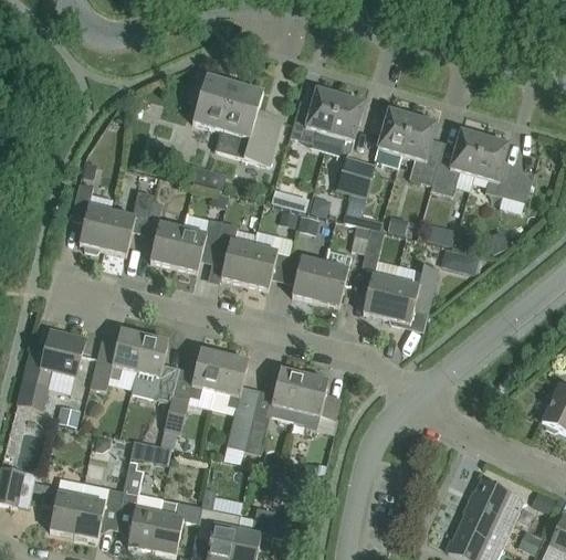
[(283,117),(258,109),(263,92),(206,75),(192,122),(220,129),(215,149),(269,165),(283,117)]
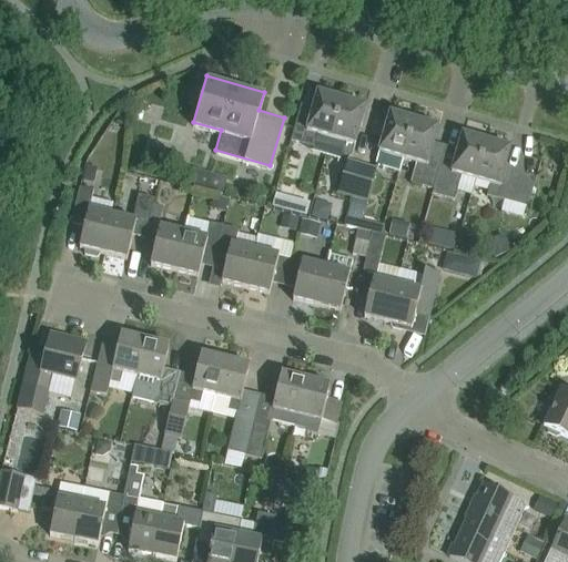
[(291,136),(302,140),(313,142),(316,130),(330,133),(341,95),(317,89),(306,126),(294,123),(291,136)]
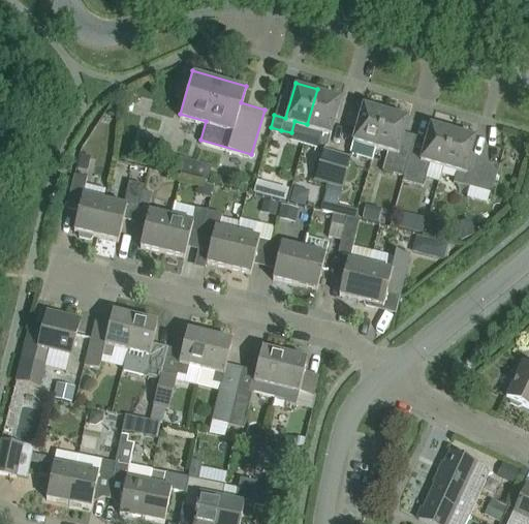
[(317,89),(307,124),(321,128),(318,140),(327,142),(330,131),(340,96),(317,89)]
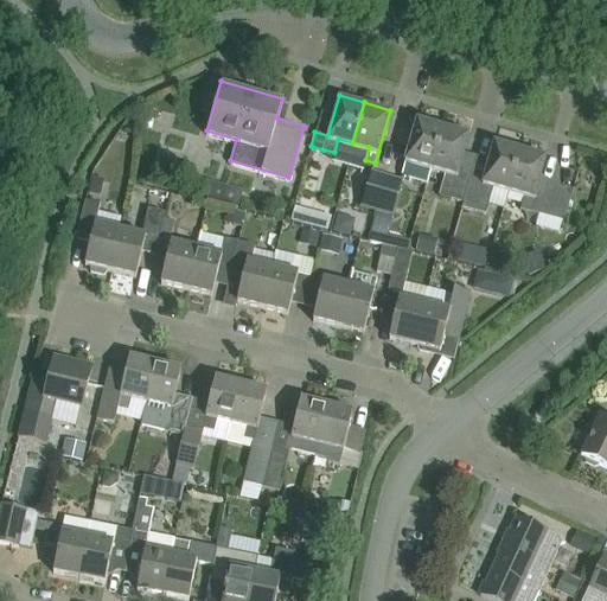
[(152,126),(155,110),(146,108),(142,125),(152,126)]
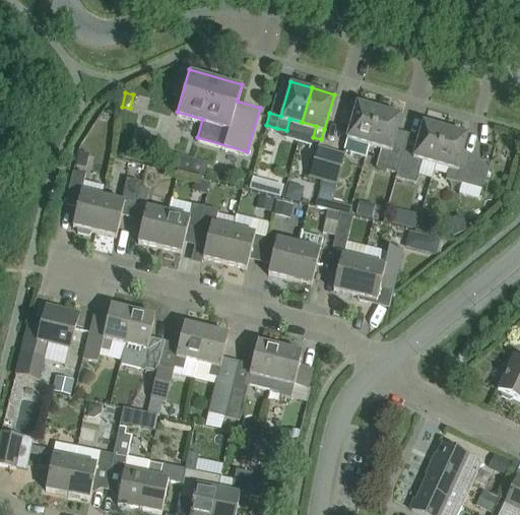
[(365,153),(369,141),(376,117),(379,107),(356,101),(343,145),(349,149),(365,153)]
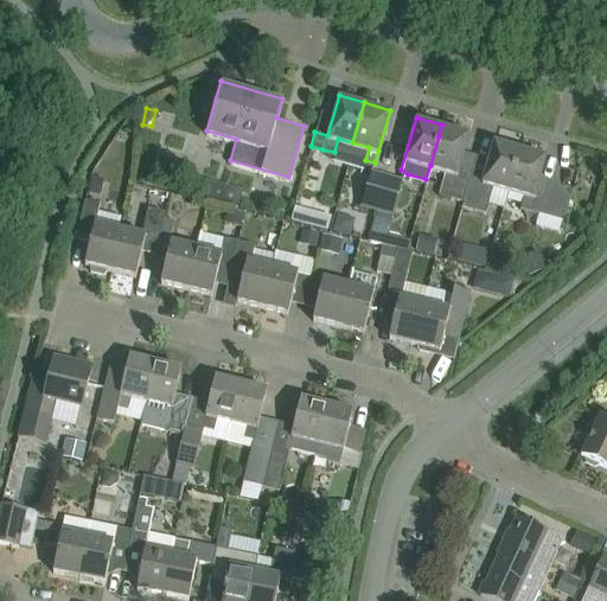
[(439,136),(430,165),(446,170),(440,191),(462,198),(475,152),(464,148),(468,132),(442,125),(439,136)]
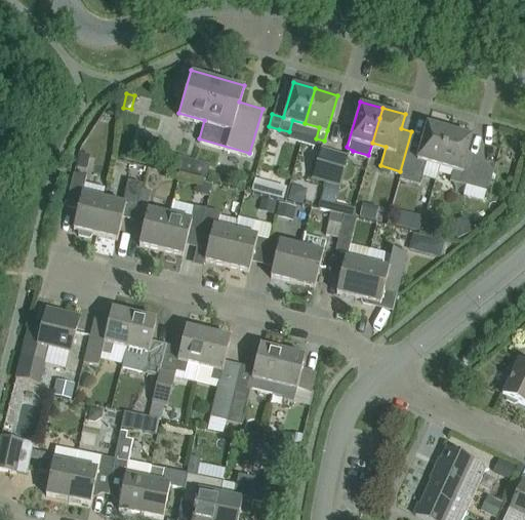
[(426,158),(439,162),(446,136),(449,127),(427,121),(422,134),(411,131),(400,171),(399,175),(418,181),(426,158)]
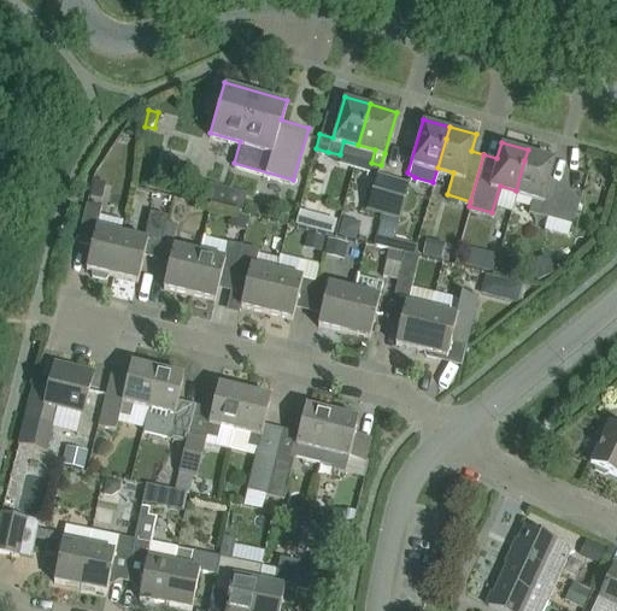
[(532,195),(528,207),(557,216),(565,187),(547,182),(554,157),(528,150),(524,160),(516,191),(532,195)]
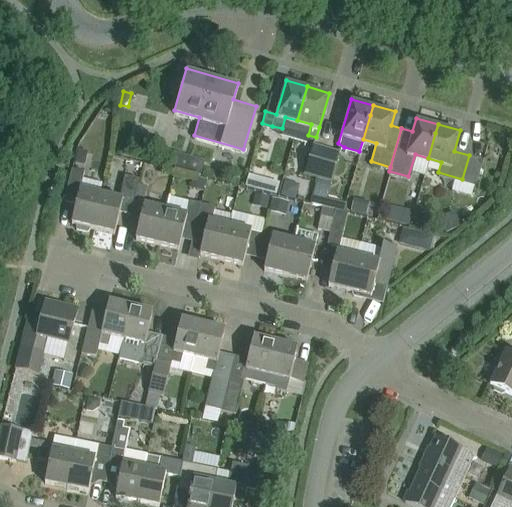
[(314,142),(305,172),(317,175),(325,146),(314,142)]
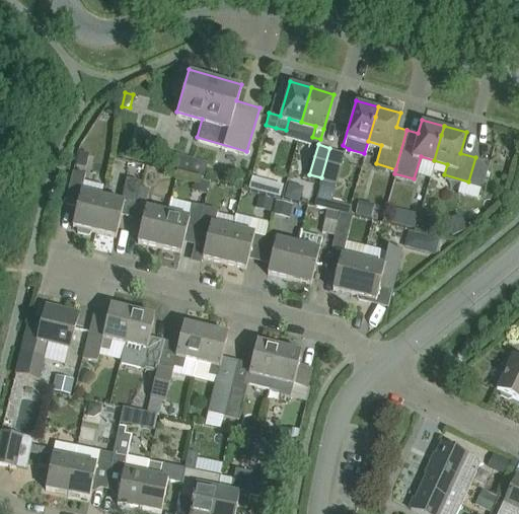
[(85,163),(88,150),(78,148),(75,160),(85,163)]
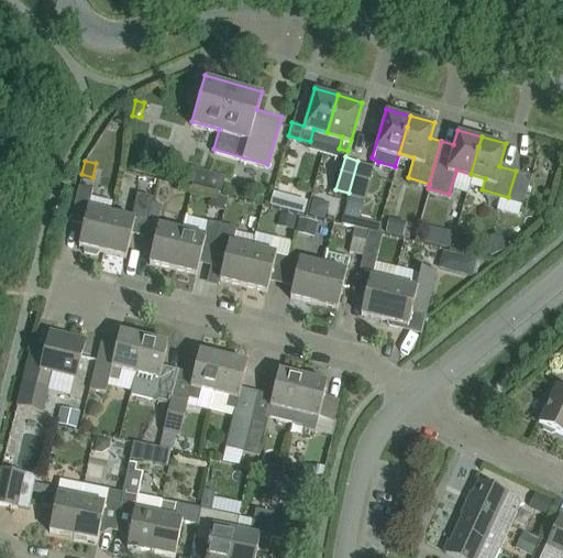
[(357,161),(349,193),(363,197),(373,165),(357,161)]
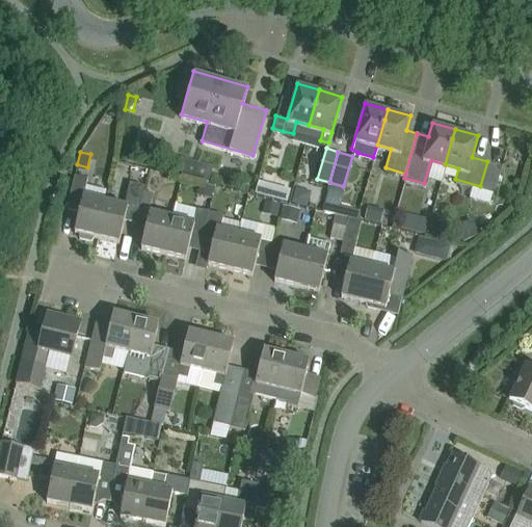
[(192,174),(193,174),(197,159),(180,154),(175,168),(192,174)]
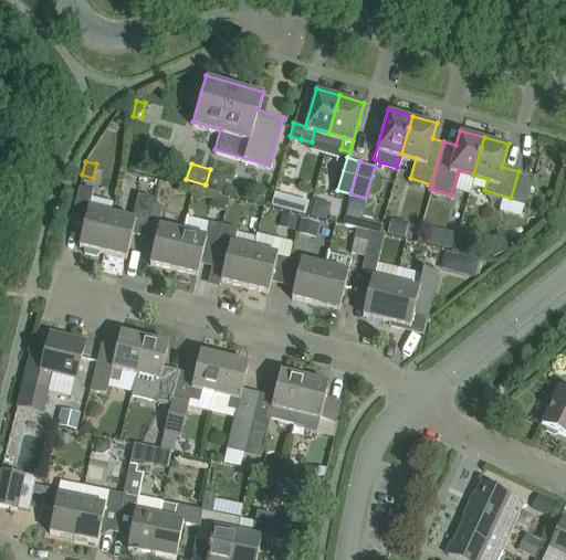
[(226,173),(210,169),(206,185),(205,185),(221,190),(226,173)]
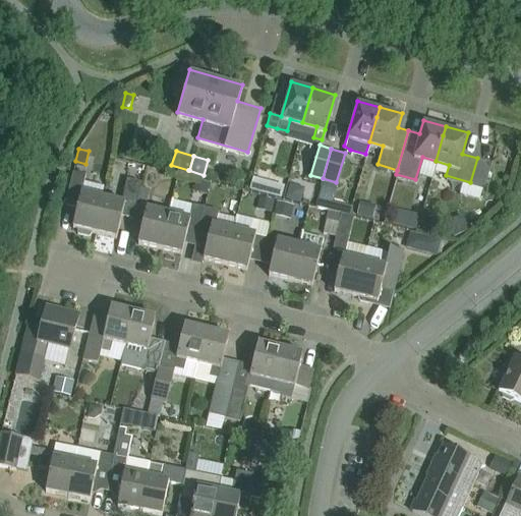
[(81,189),(85,171),(73,168),(65,202),(77,205),(72,224),(94,229),(97,219),(103,194),(81,189)]
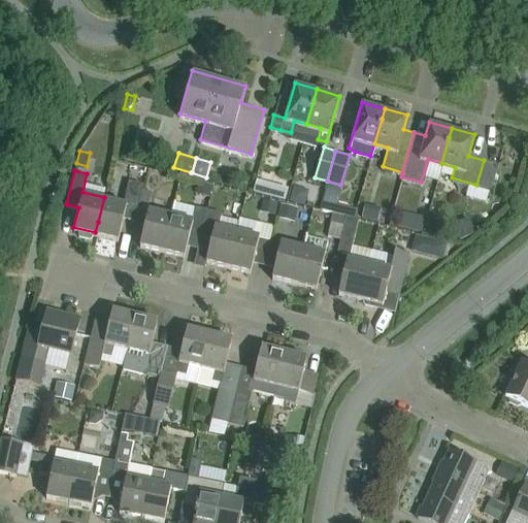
[(123,201),(104,197),(98,222),(95,232),(118,237),(123,217),(133,220),(139,194),(141,186),(142,183),(129,178),(123,201)]
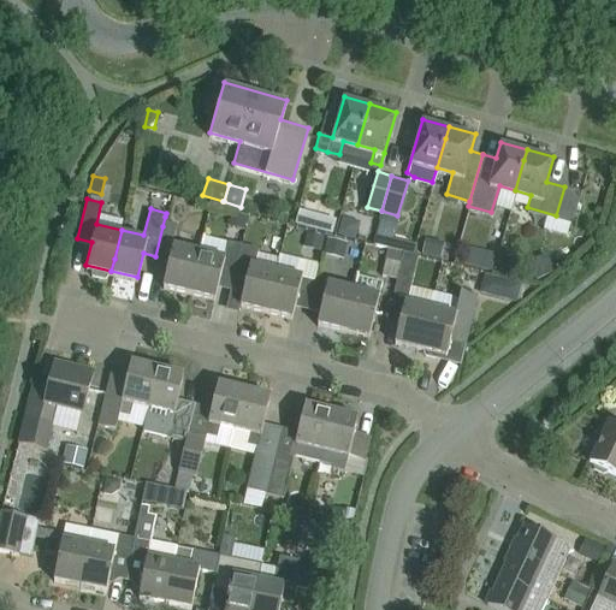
[(244,226),(247,213),(231,209),(227,223),(244,226)]
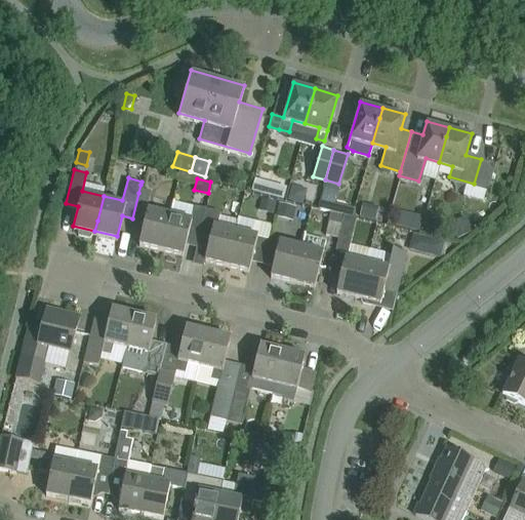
[(271,180),(268,192),(284,196),(287,185),(271,180)]
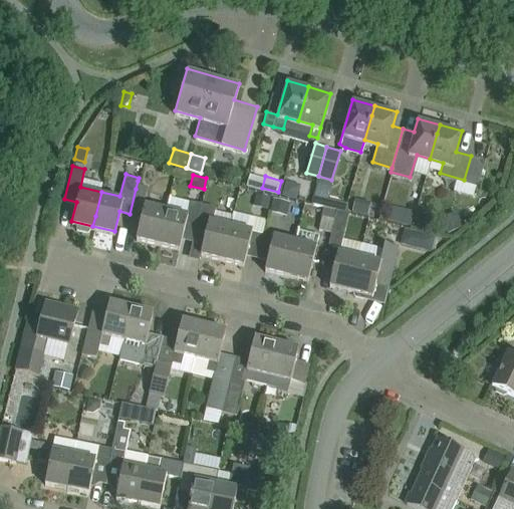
[(146,192),(149,183),(138,181),(136,189),(146,192)]
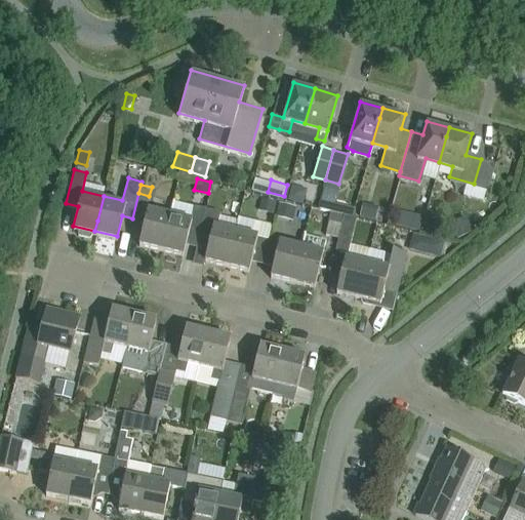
[(329,207),(335,209),(339,194),(323,190),(319,204),(329,207)]
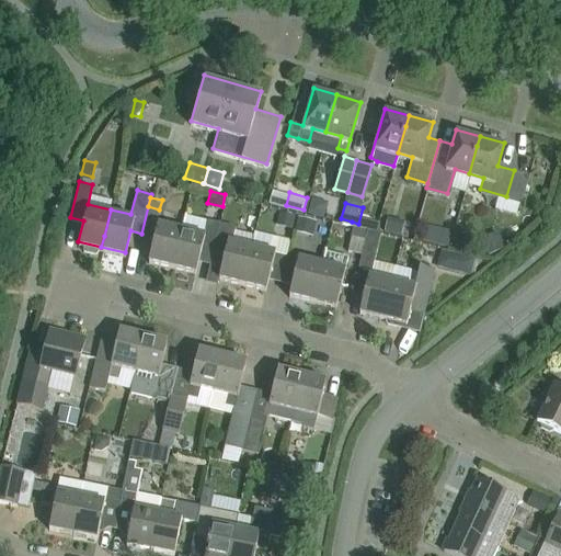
[(213,247),(225,249),(218,275),(242,281),(254,231),(233,227),(238,213),(222,210),(220,219),(219,219),(213,247)]
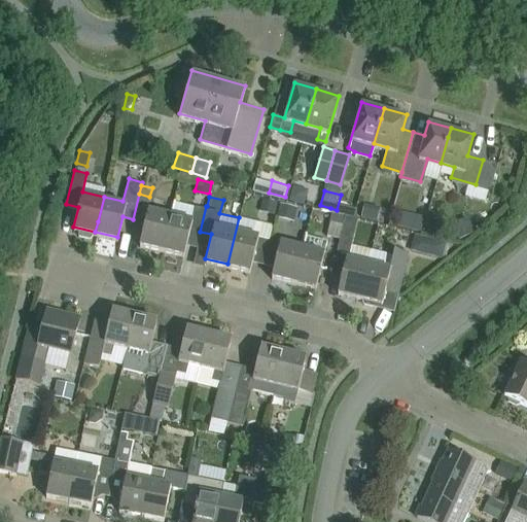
[(274,211),(277,200),(262,197),(259,208),(274,211)]
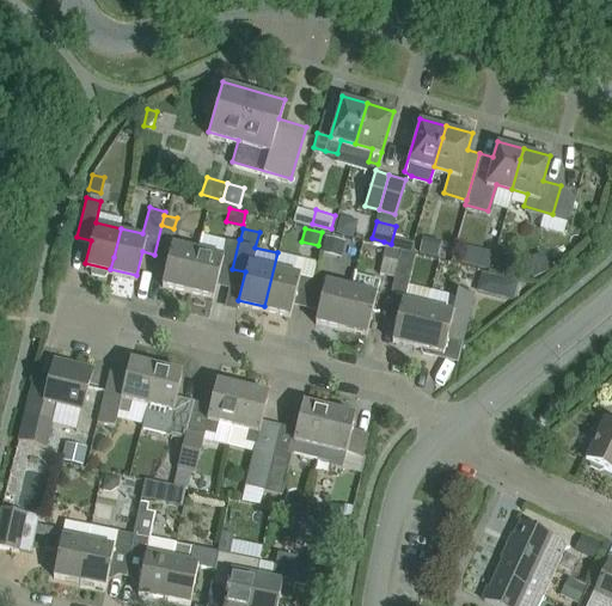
[(325,232),(320,249),(342,253),(346,237),(325,232)]
